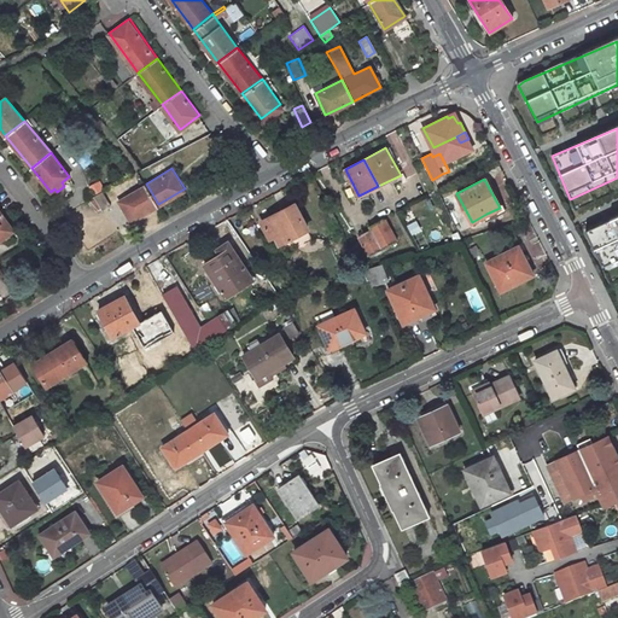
[(146,184),(121,200),(132,220),(158,204),(146,184)]
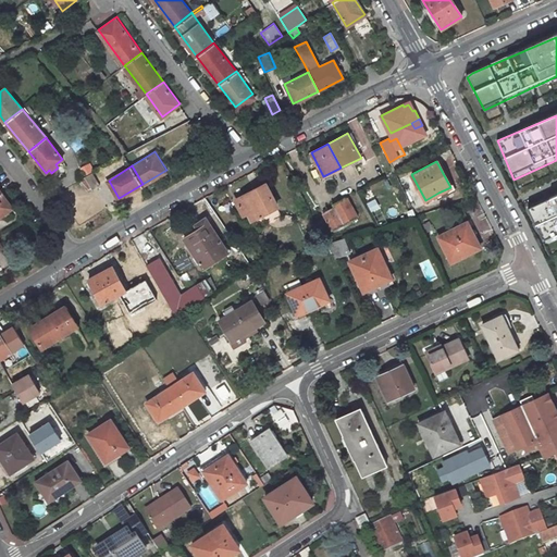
[(85,176),(93,188),(100,184),(93,171),(85,176)]
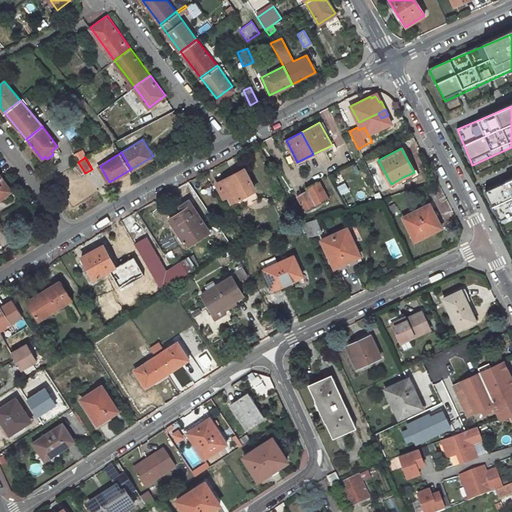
[(254,190),(243,168),(217,181),(225,197),(229,195),(232,201),(254,190)]
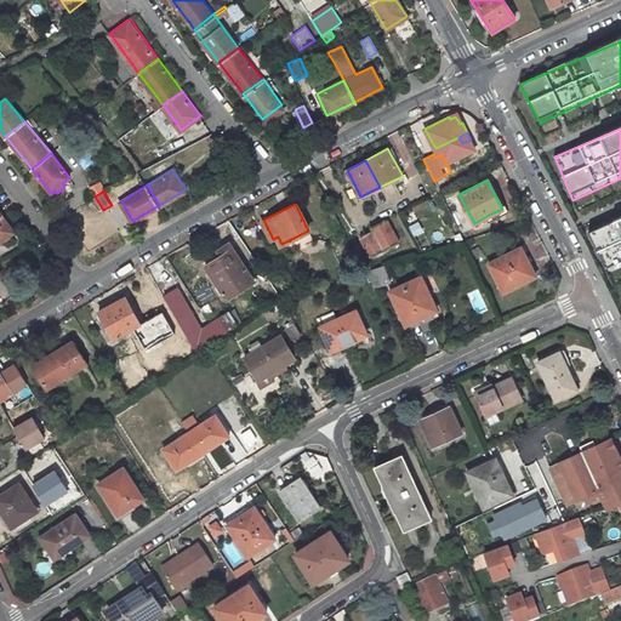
[(491,220),(505,214),(502,209),(489,215),(491,220)]
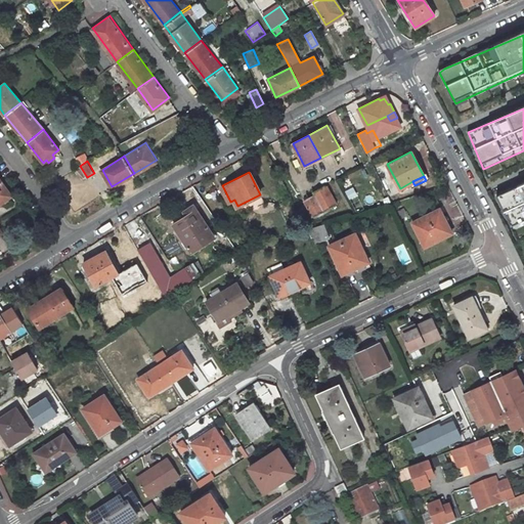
[(0,204),(11,197),(0,179),(0,204)]
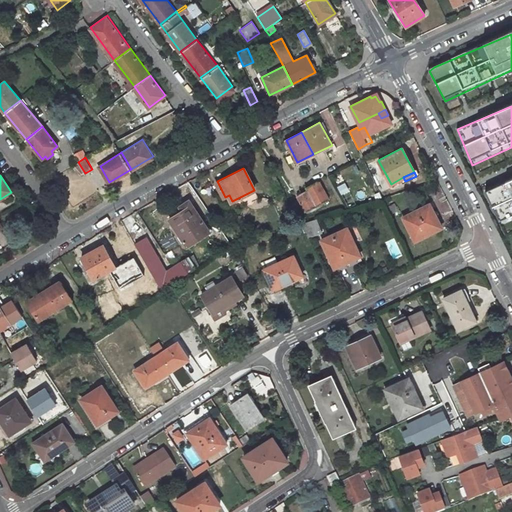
[(511,175),(485,188),(499,225),(511,218),(511,175)]
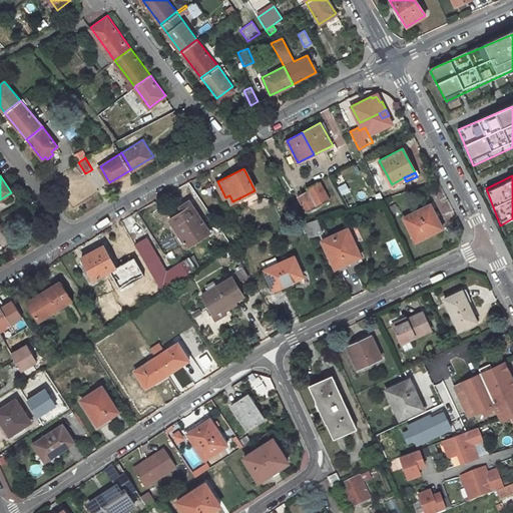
[(309,211),(329,200),(318,181),(308,187),(309,189),(299,194),(309,211)]
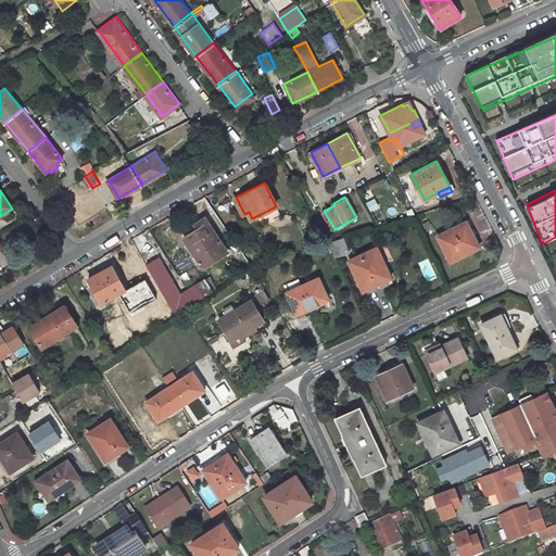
[(228,251),(204,217),(194,224),(198,228),(185,238),(205,267),(228,251)]
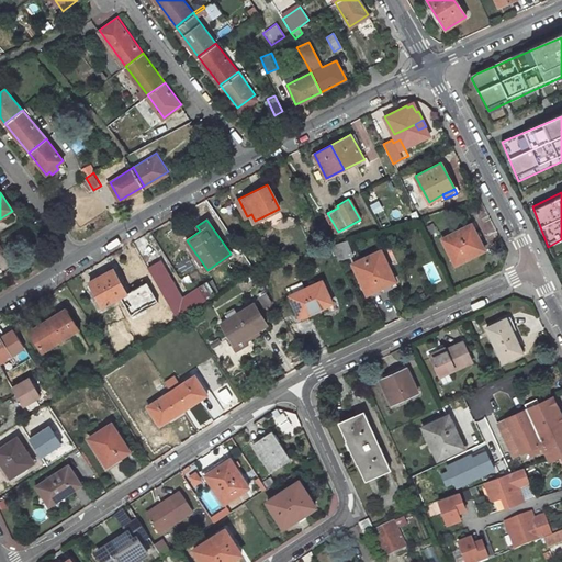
[(459,267),(489,253),(484,242),(485,242),(485,239),(486,238),(485,236),(484,235),(482,234),(480,234),(475,224),(446,239),(459,267)]
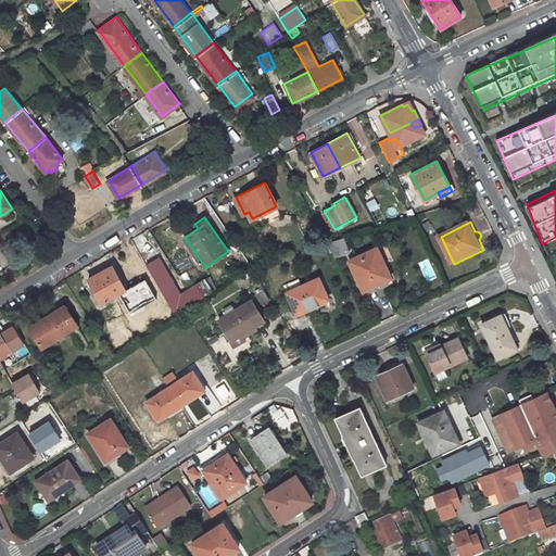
[(388,266),(390,264),(382,247),(379,248),(388,266)]
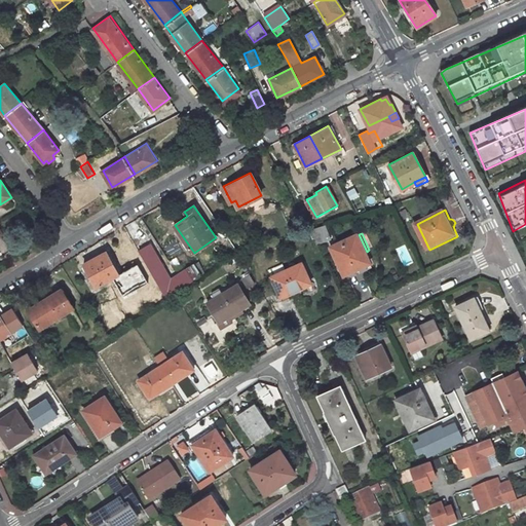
[(359,234),(334,246),(341,263),(344,261),(349,273),(375,263),(369,250),(367,252),(359,234)]
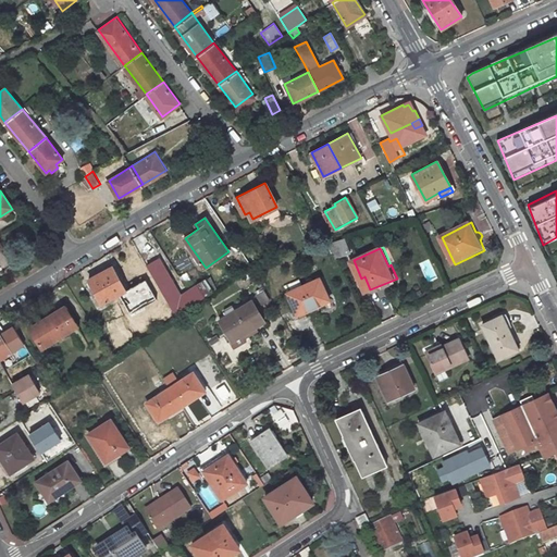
[(149,265),(178,316),(217,292),(221,288),(214,277),(183,297),(160,259),(149,265)]
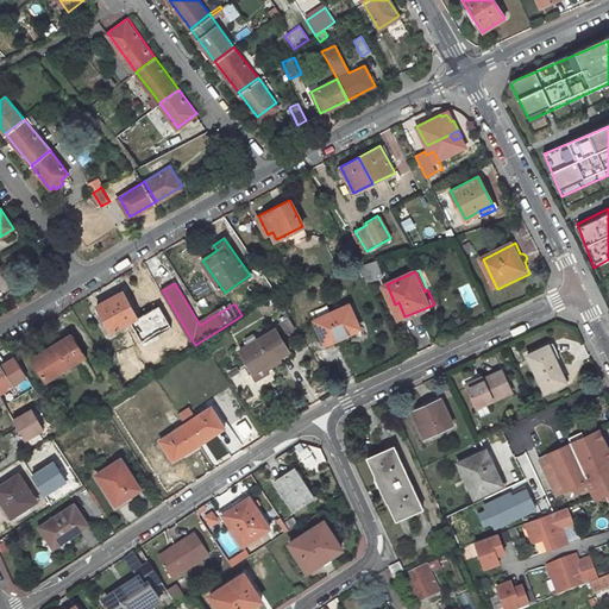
[(121,293),(98,307),(112,333),(137,319),(121,293)]
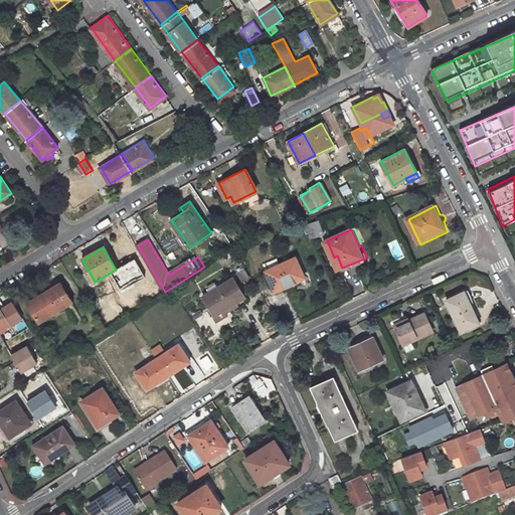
[(307,277),(298,256),(282,264),(273,267),(271,262),(265,264),(276,290),(296,281),(307,277)]
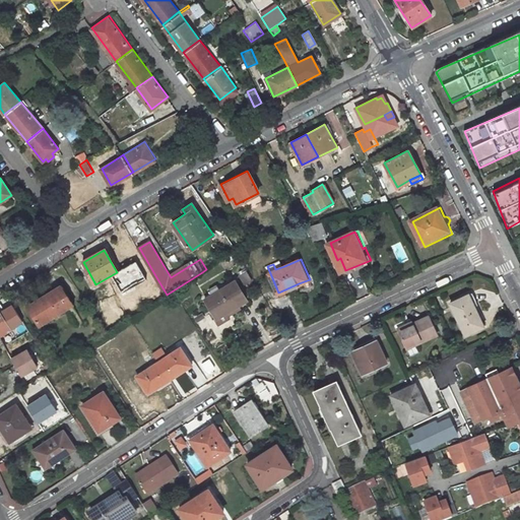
[(284,266),(281,260),(273,264),(275,269),(284,266)]
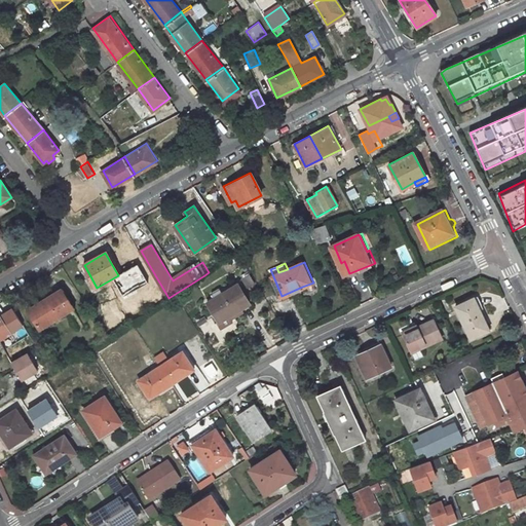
[(349,273),(351,278),(376,266),(375,263),(349,273)]
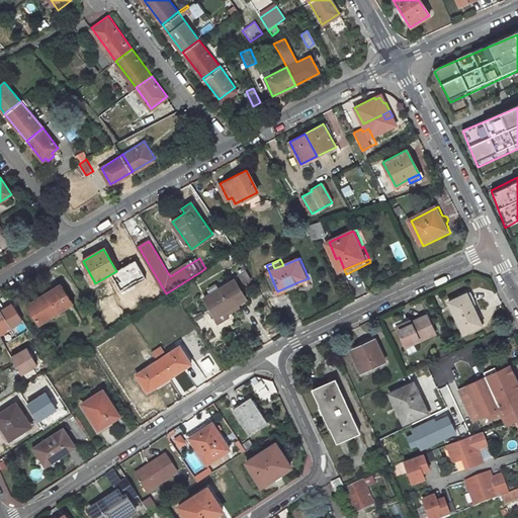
[(237,279),(205,298),(218,318),(228,312),(249,298),(237,279)]
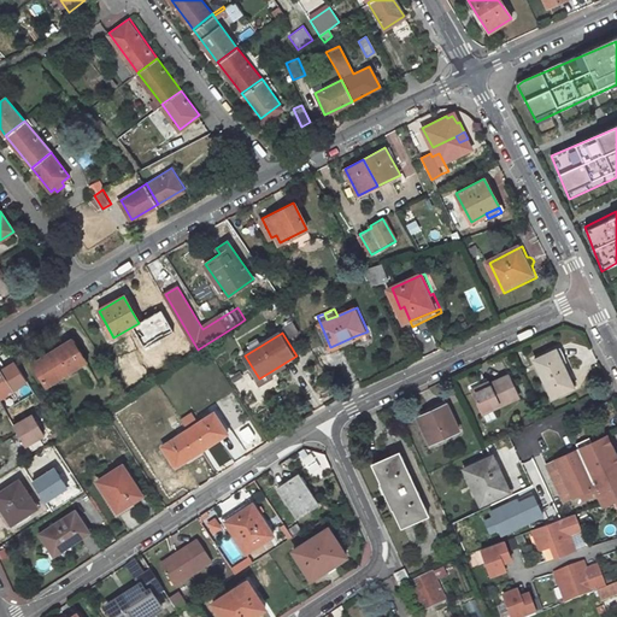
[(354,336),(330,347),(333,351),(357,341),(354,336)]
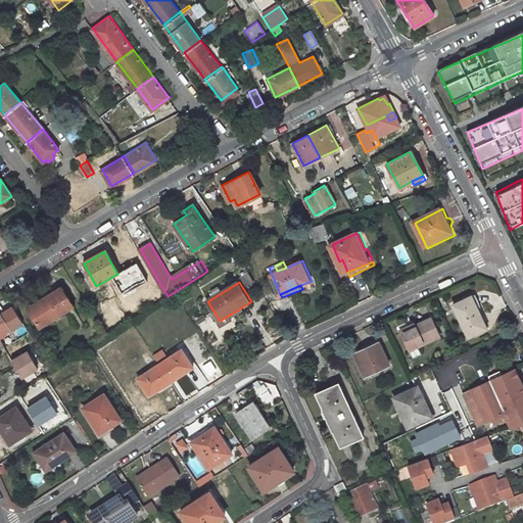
[(62,286),(28,307),(40,327),(66,311),(73,306),(75,305),(62,286)]
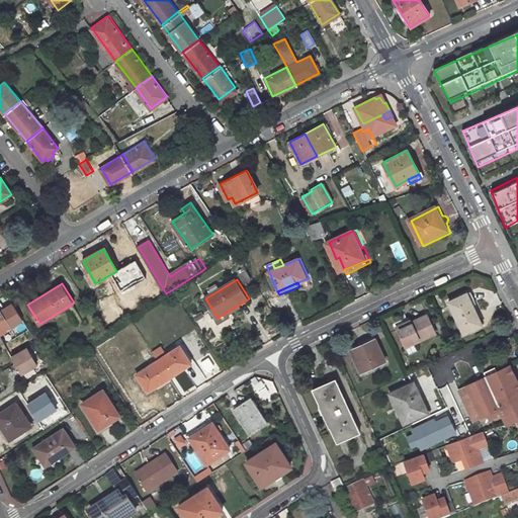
[(449,303),(462,334),(480,326),(471,307),(475,306),(469,293),(449,303)]
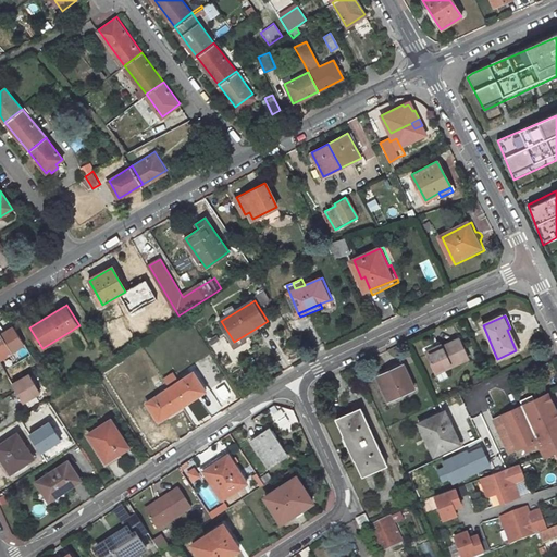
[(71,331),(84,350),(85,351),(91,347),(77,326),(71,331)]
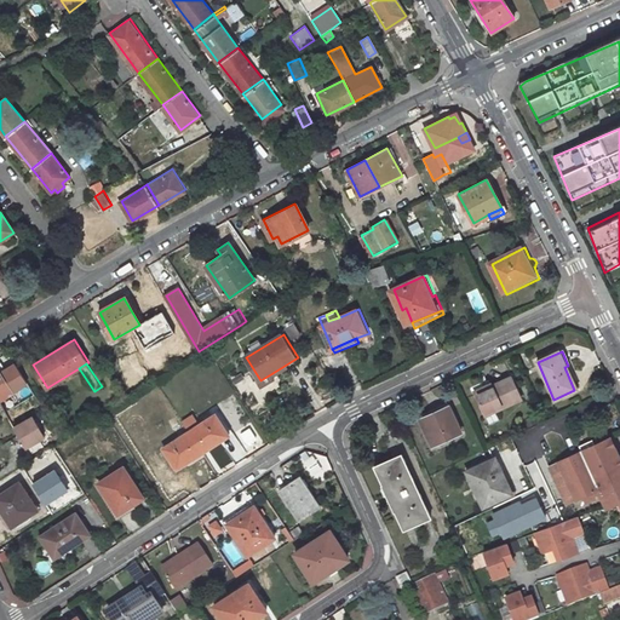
[(0,401),(16,392),(0,368),(0,401)]
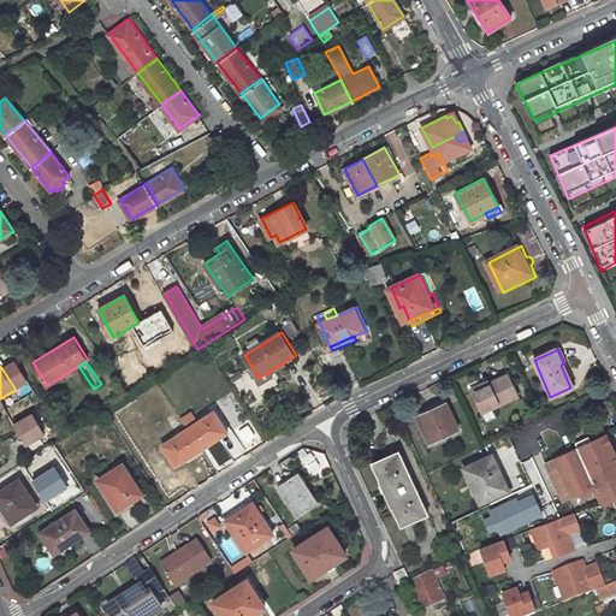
[(271,371),(259,378),(258,379),(261,386),(276,377),(271,371)]
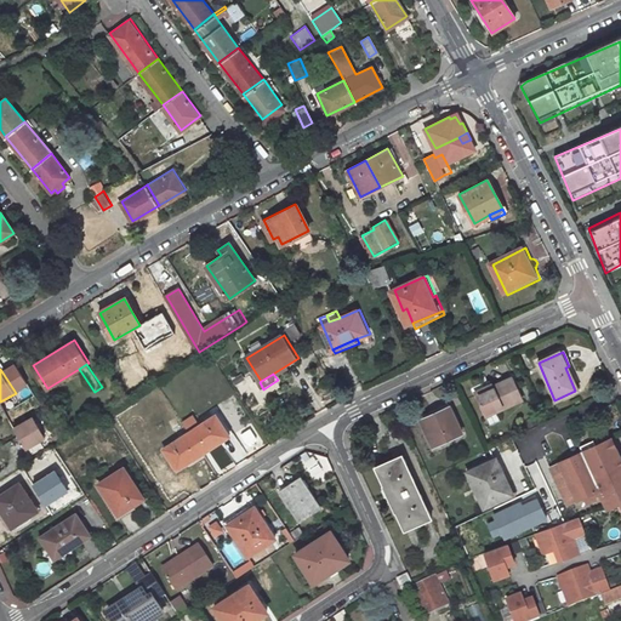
[(483,415),(520,398),(511,375),(473,392),(483,415)]
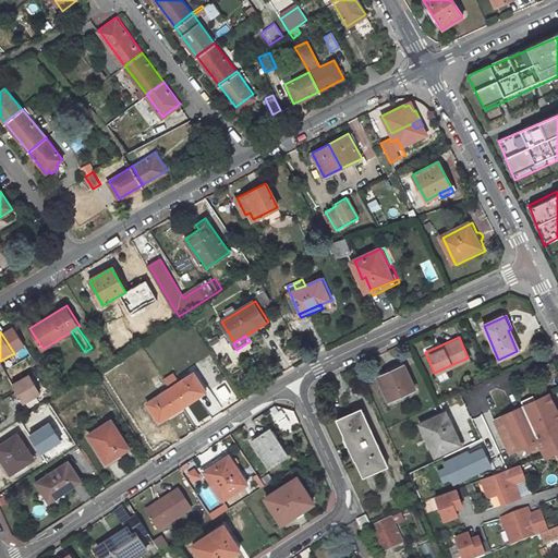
[(403,365),(378,377),(389,401),(414,389),(403,365)]
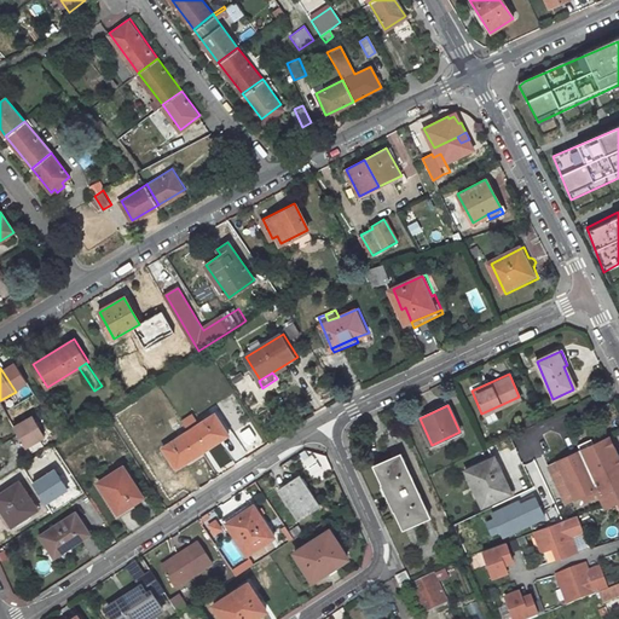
[(218,440),(227,434),(215,415),(190,432),(203,452),(219,443),(218,440)]
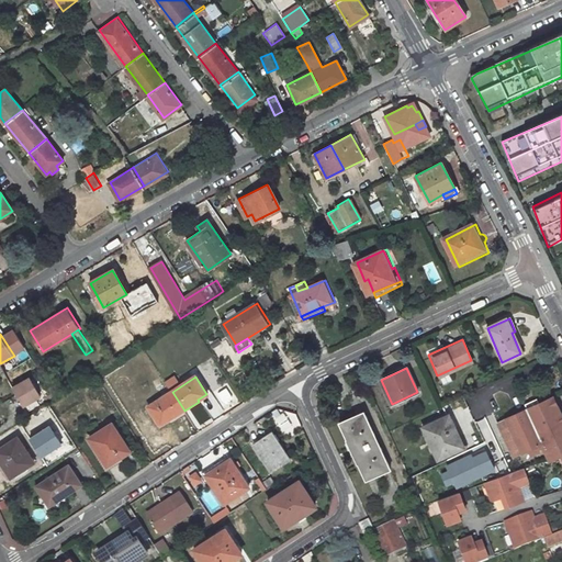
[(43,395),(32,378),(14,388),(27,406),(43,395)]
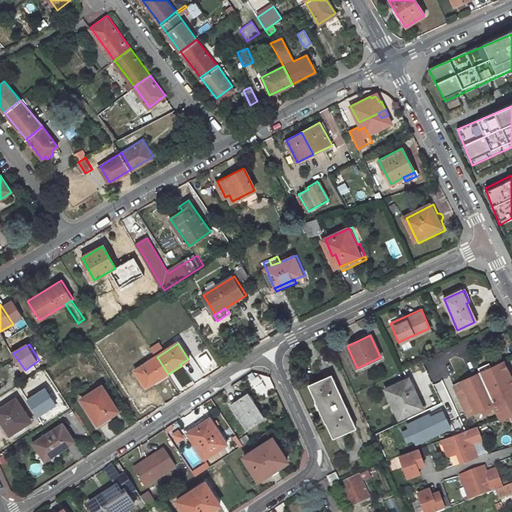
[(157,357),(135,371),(145,387),(152,382),(153,383),(168,374),(157,357)]
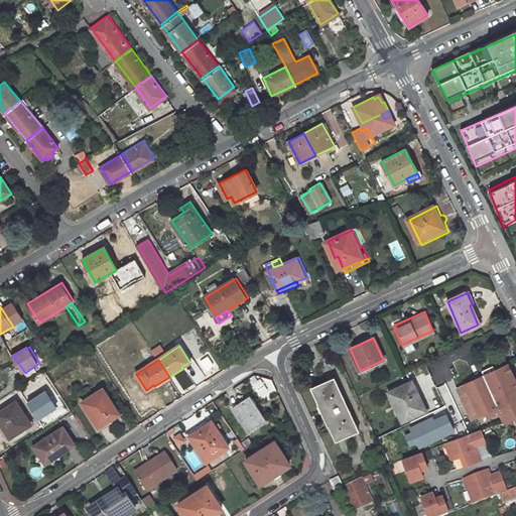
[(513,416),(515,415),(515,381),(507,363),(495,369),(484,374),(483,374),(497,406),(498,405),(503,418),(512,414),(513,416)]
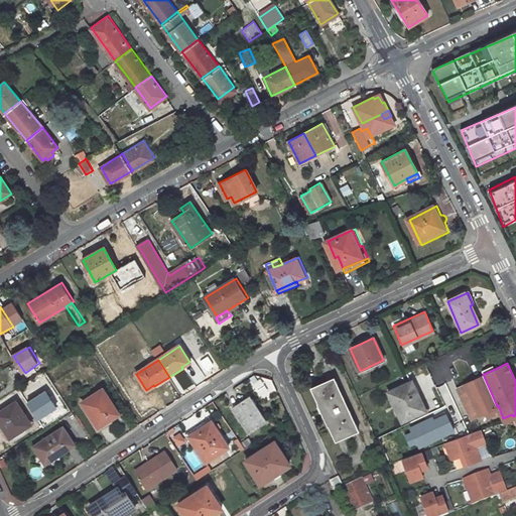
[(482,370),(484,374),(495,369),(493,365),(482,370)]
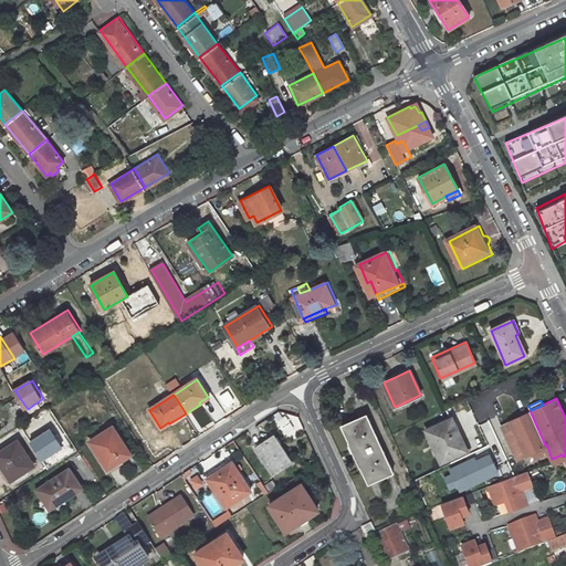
[(516,458),(545,446),(530,410),(501,425),(516,458)]
